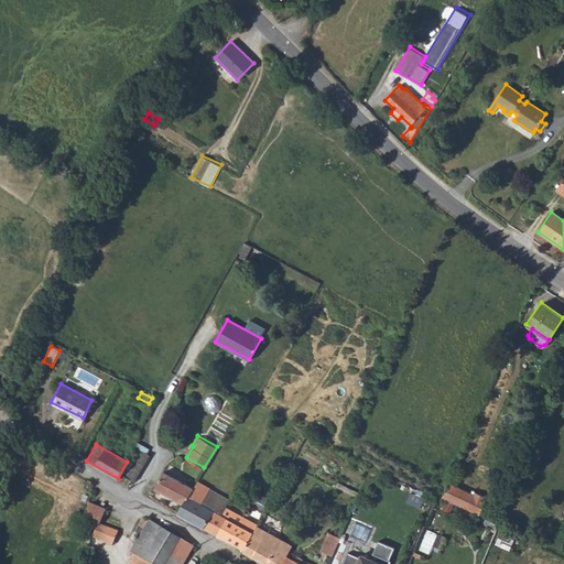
[(123,475),(133,481),(150,455),(139,448),(123,475)]
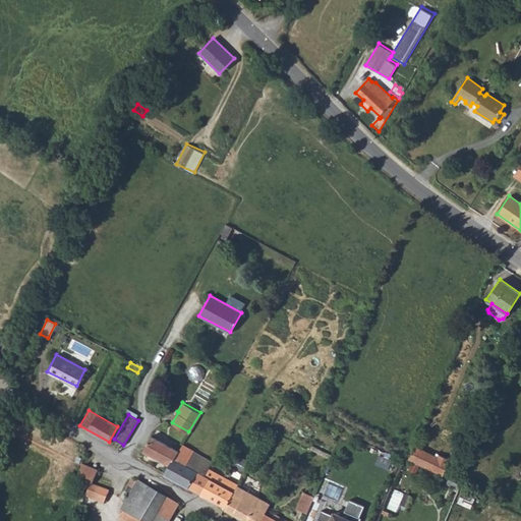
[(142,450),(168,464),(177,451),(151,436),(142,450)]
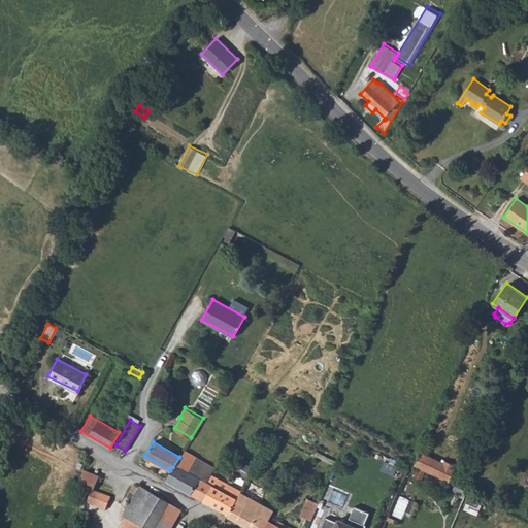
[(196,456),(184,449),(179,457),(170,470),(165,480),(198,498),(206,483),(207,481),(189,470),(196,456)]
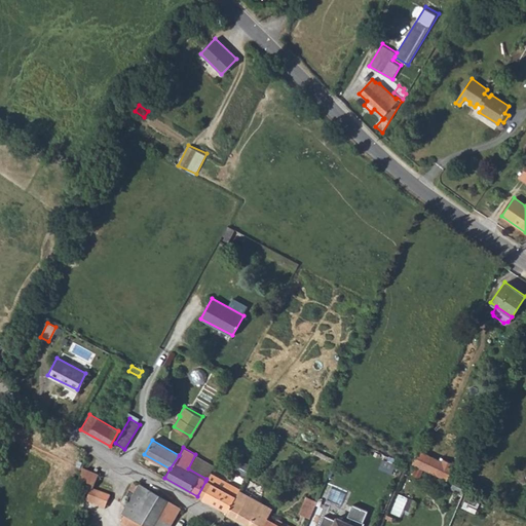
[(411,462),(446,480),(453,463),(442,458),(441,459),(417,449),(411,462)]
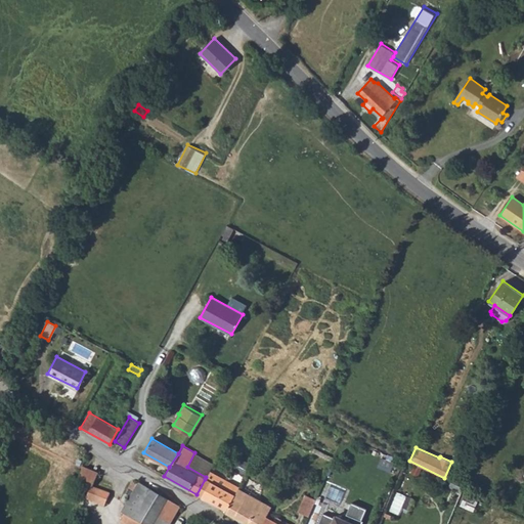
[(213,464),(194,452),(187,467),(206,477),(209,471),(213,464)]
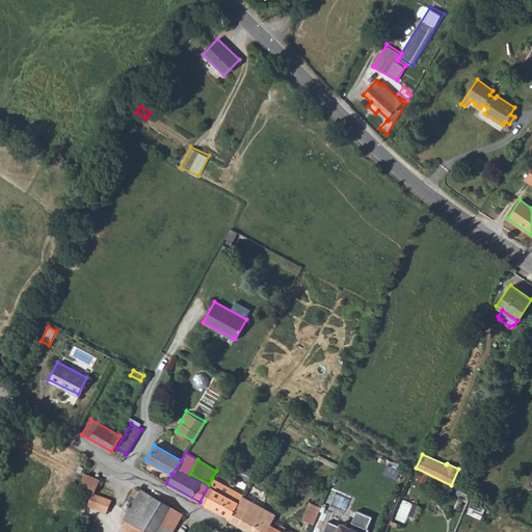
[(251,477),(255,472),(243,464),(240,471),(251,477)]
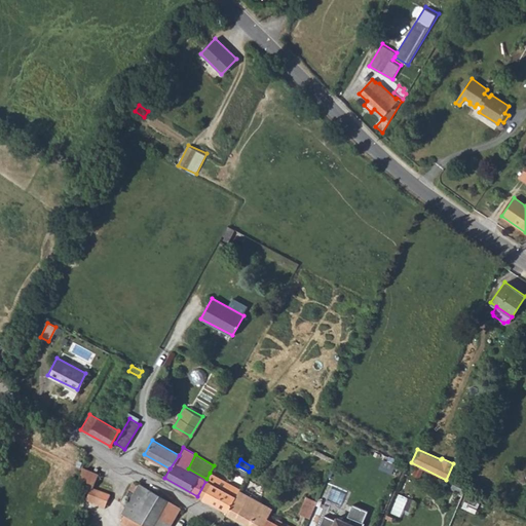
[(246,477),(249,472),(237,465),(234,471),(246,477)]
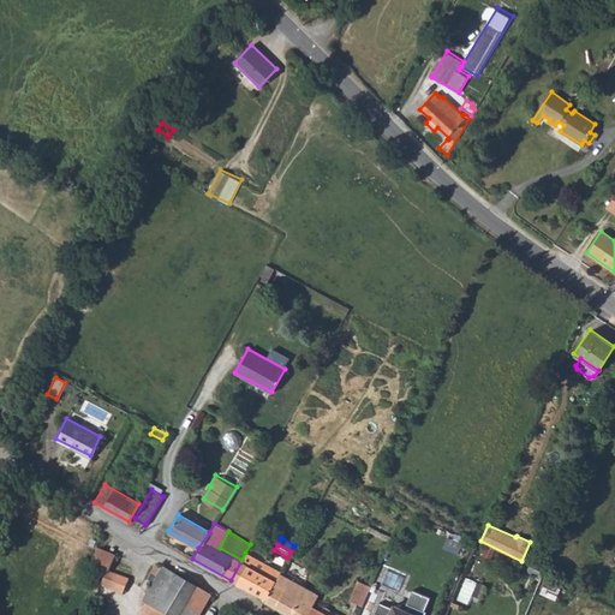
[(242,560),(240,562),(248,566),(237,584),(264,599),(280,572),(245,553),(242,560)]
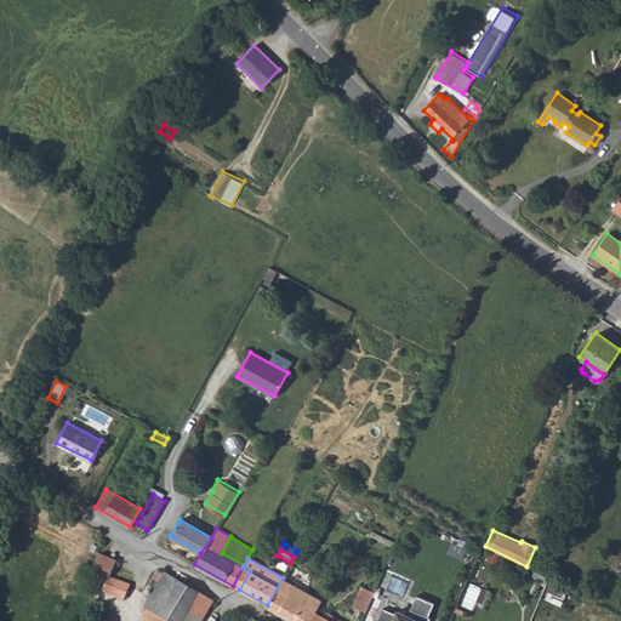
[(112,571),(92,563),(90,567),(89,568),(86,569),(86,571),(86,574),(87,575),(89,576),(91,576),(92,576),(90,580),(103,586),(102,591),(123,599),(130,585),(109,576),(112,571)]
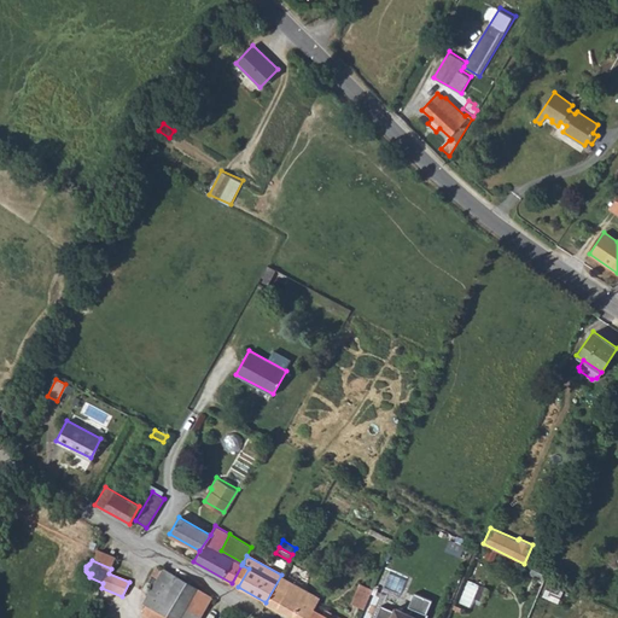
[(242,565),(232,583),(238,587),(249,569),(242,565)]
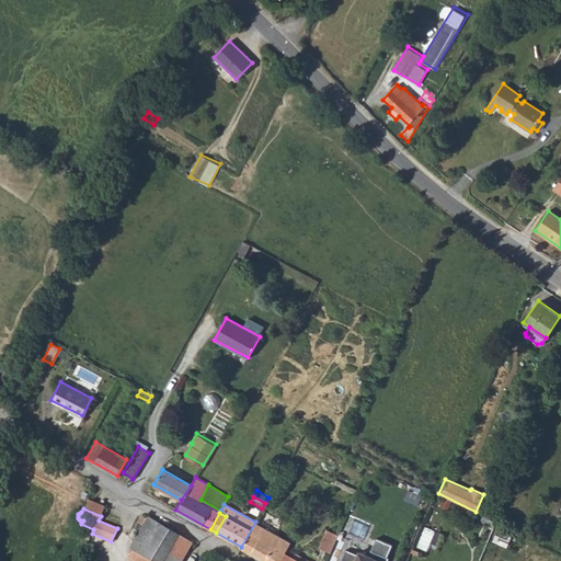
[(139,554),(134,560),(190,560),(192,560),(185,556),(193,541),(185,538),(147,516),(146,518),(140,515),(136,522),(141,525),(128,548),(139,554)]
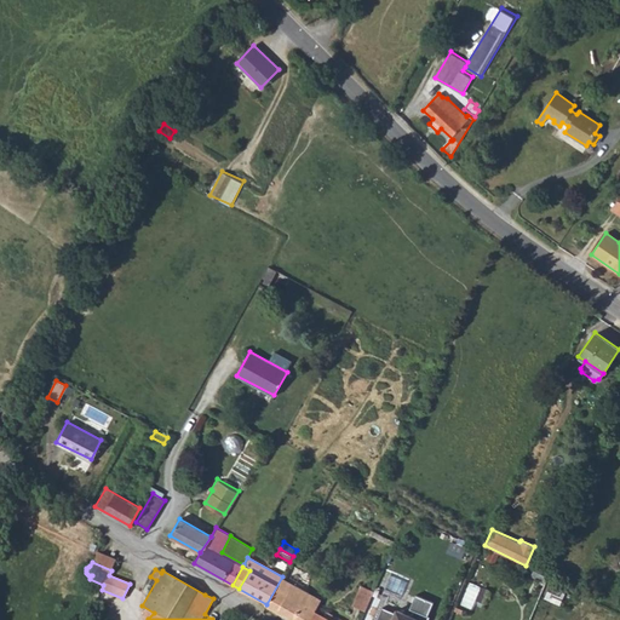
[(267,606),(291,619),(309,619),(315,610),(309,607),(316,596),(282,577),(267,604),(267,606)]
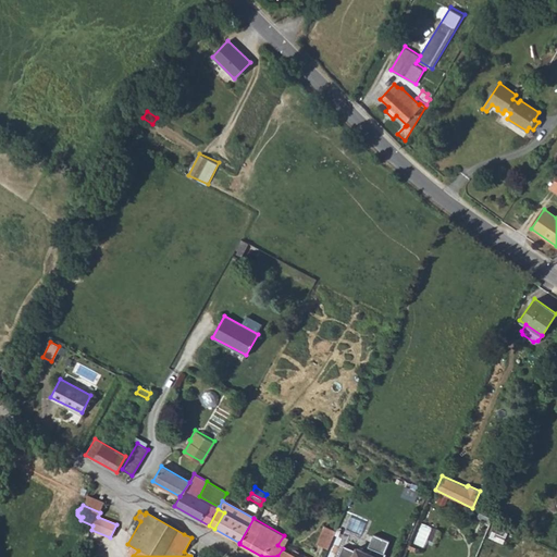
[(412,542),(424,547),(434,527),(421,521),(412,542)]
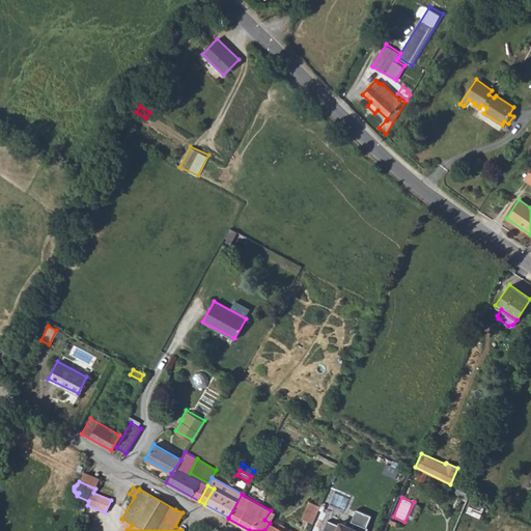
[(308,500),(303,519),(315,522),(320,504),(308,500)]
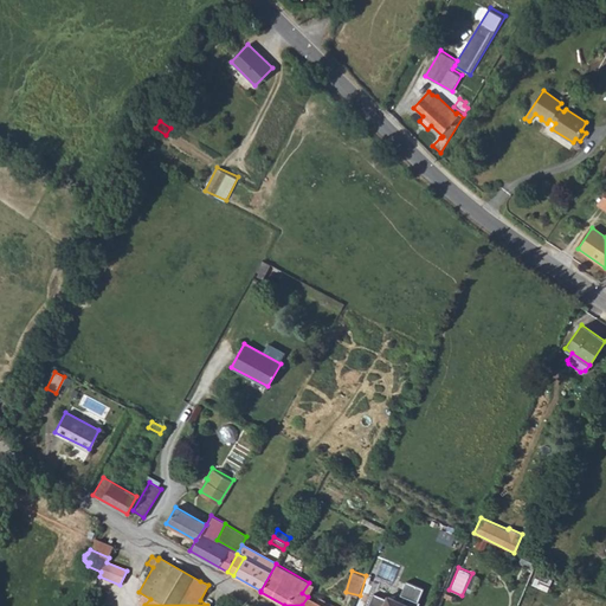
[(412,605),(423,605),(424,604),(423,603),(429,590),(411,581),(405,595),(408,598),(406,603),(388,595),(387,598),(374,593),(368,605),(412,605)]
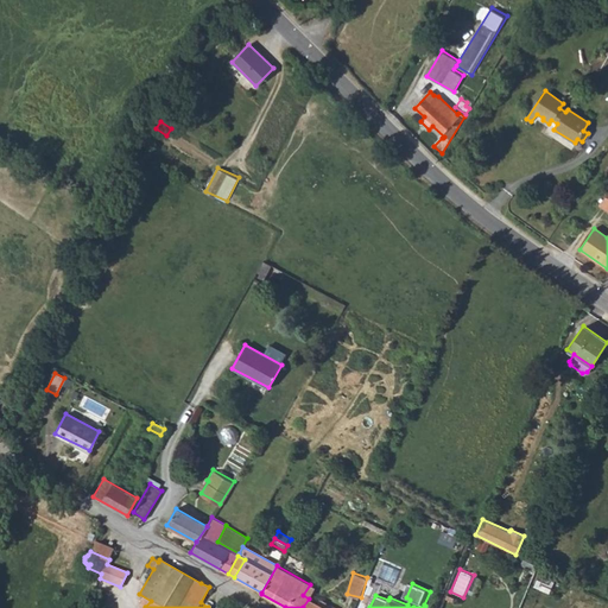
[(303,595),(309,599),(315,587),(310,584),(303,595)]
